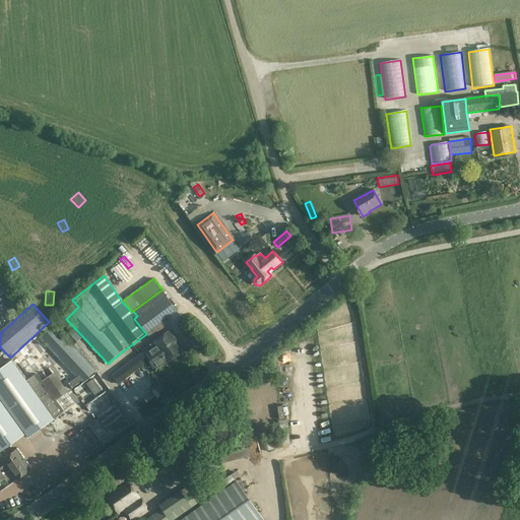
[(73,347),(75,345),(81,339),(64,321),(57,329),(68,341),(73,347)]
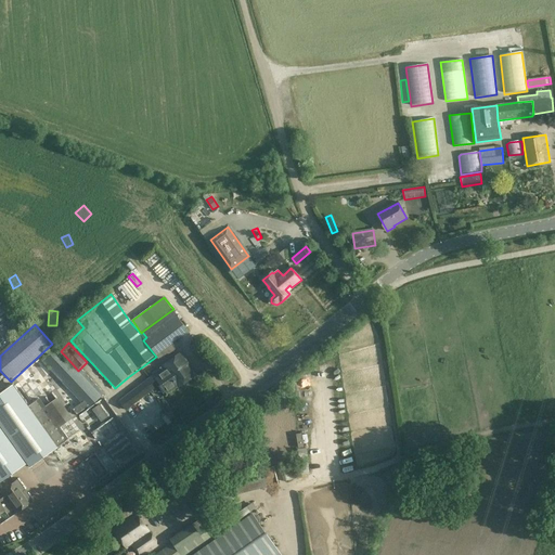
[(104,395),(80,369),(78,371),(73,364),(61,351),(56,347),(54,349),(52,351),(50,353),(44,359),(42,361),(89,410),(102,398),(102,397),(104,395)]
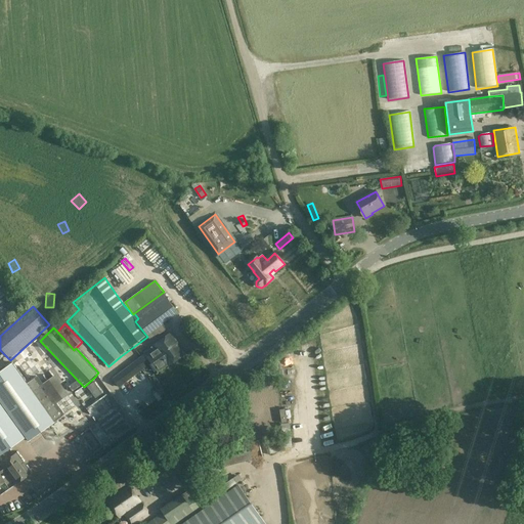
[(168,363),(169,365),(169,366),(185,355),(171,335),(156,346),(156,347),(157,347),(158,349),(164,357),(164,358),(168,363)]
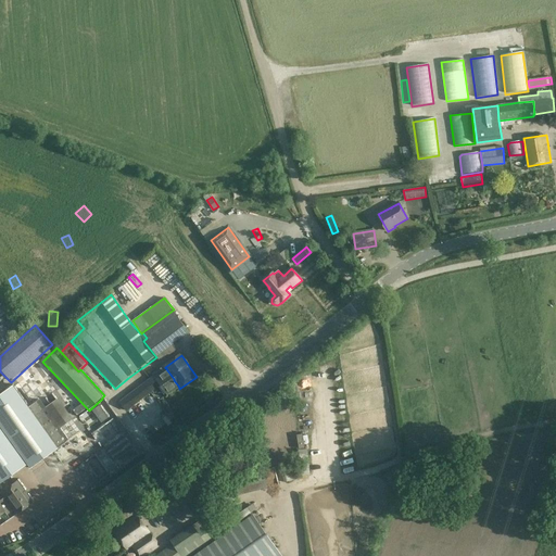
[(153,376),(154,377),(161,387),(161,386),(168,395),(179,388),(178,386),(174,380),(174,379),(167,370),(166,368),(165,368),(165,367),(153,376)]
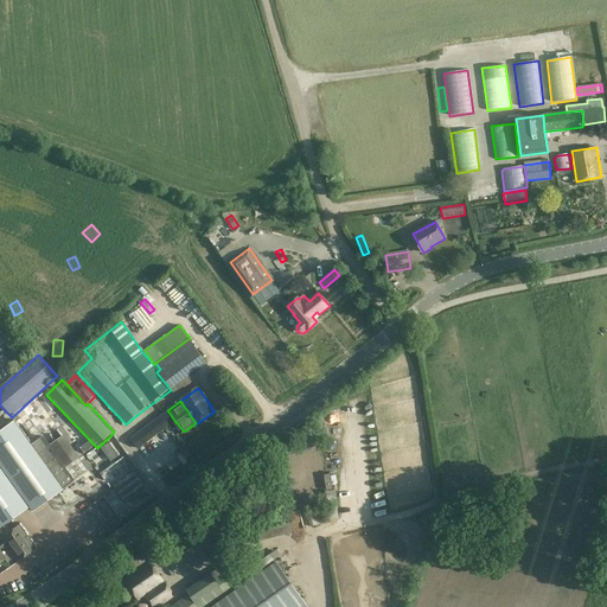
[(176,422),(168,411),(132,440),(139,449),(152,440),(176,422)]
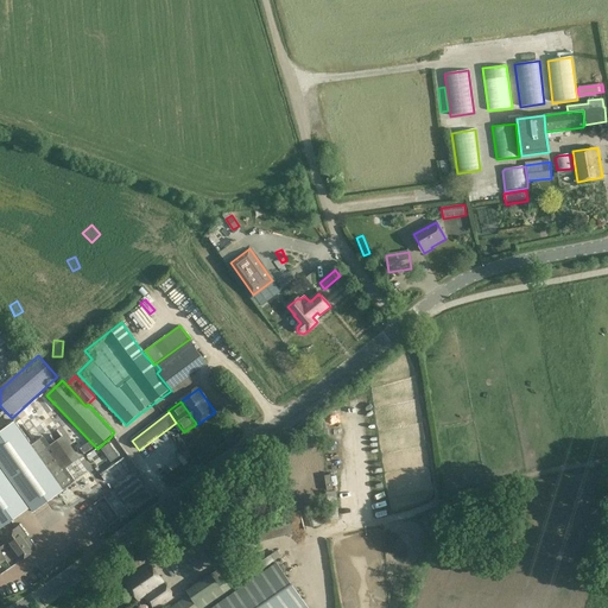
[(0,531),(0,530),(0,514),(23,499),(29,507),(27,508),(29,511),(31,510),(33,513),(35,513),(33,511),(62,491),(63,493),(64,492),(63,491),(62,489),(63,489),(74,481),(65,469),(80,458),(63,436),(54,443),(50,445),(43,437),(31,445),(21,432),(14,423),(13,423),(14,425),(0,435),(0,531)]
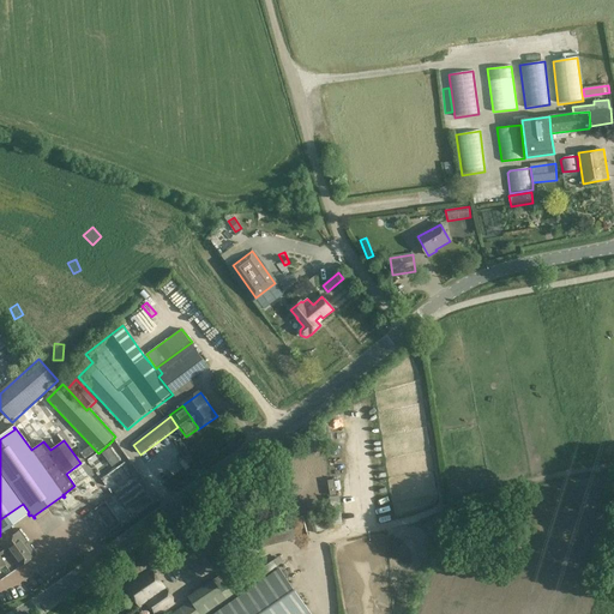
[(331,444),(332,455),(344,453),(343,443),(331,444)]
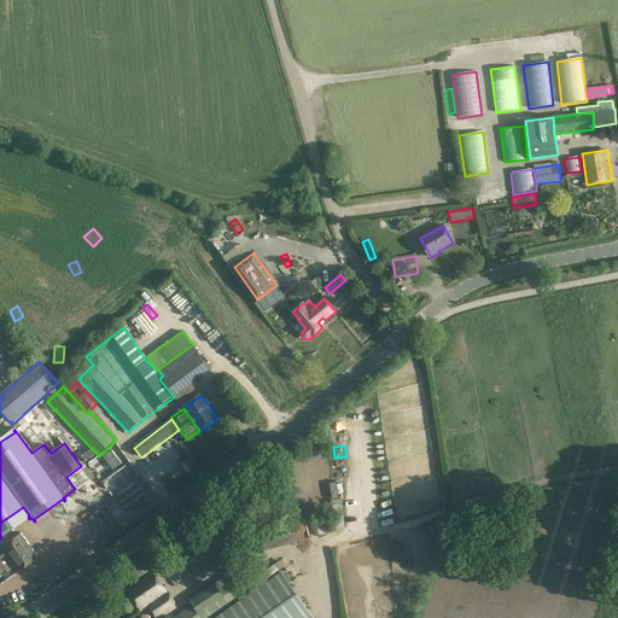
[(122,464),(112,449),(104,455),(114,470),(122,464)]
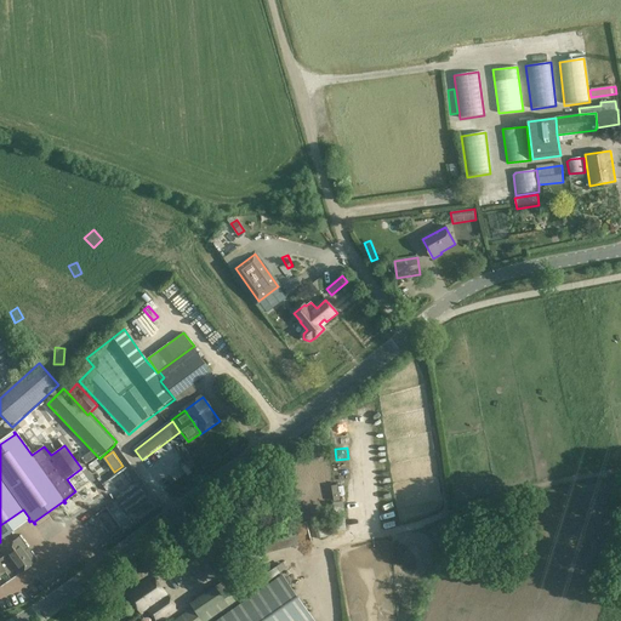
[(180,460),(174,466),(167,460),(155,474),(170,486),(174,482),(171,478),(184,463),(180,460)]
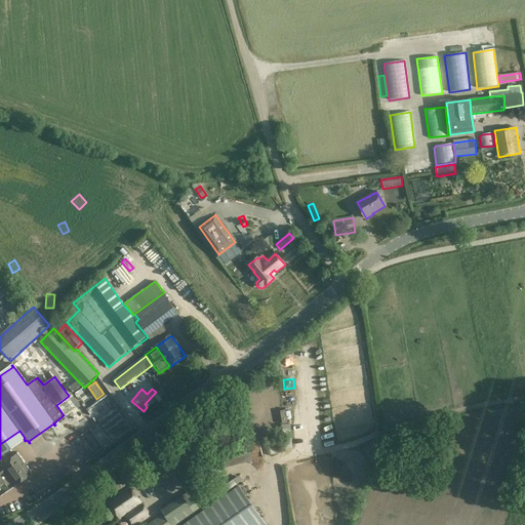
[(296,393),(286,393),(286,413),(296,413),(296,393)]
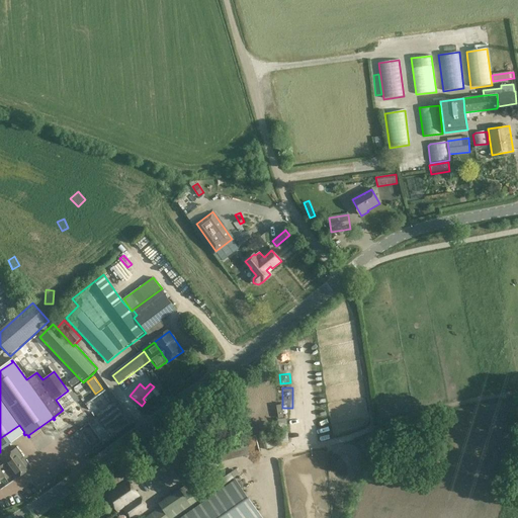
[(286,418),(278,419),(281,443),(289,442),(286,418)]
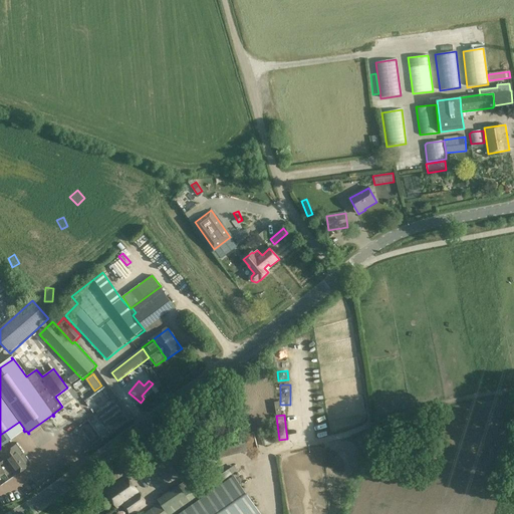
[(215,459),(247,451),(244,435),(212,443),(215,459)]
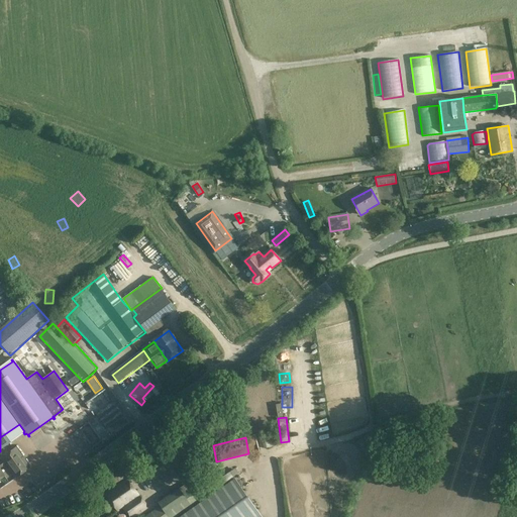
[(187,439),(168,452),(138,472),(149,489),(156,485),(158,488),(170,480),(171,480),(201,459),(187,439)]
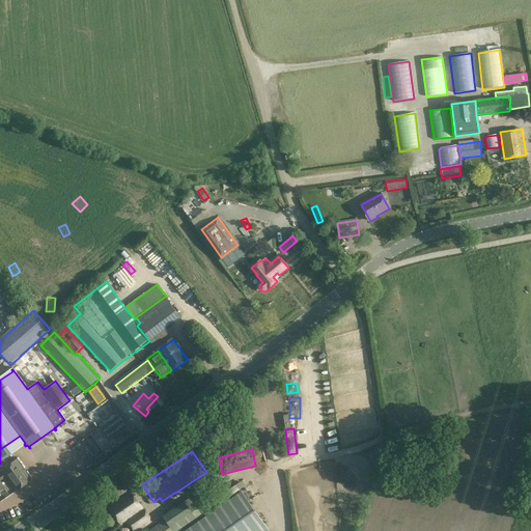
[(4,475),(6,478),(17,493),(33,481),(18,459),(1,471),(4,475)]
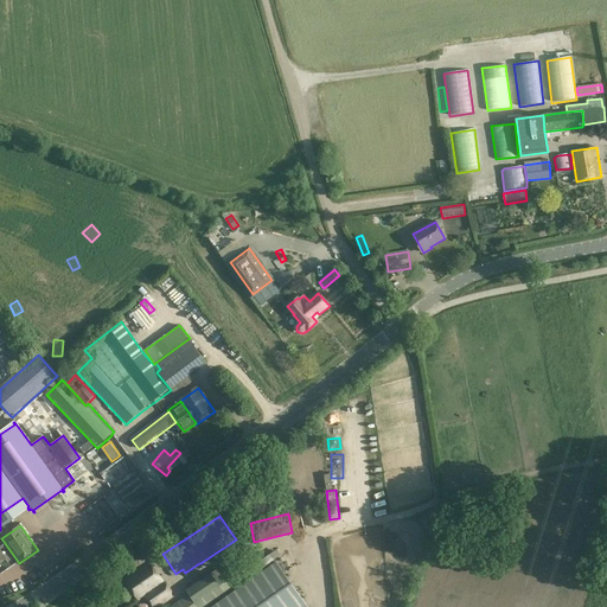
[(142,550),(122,563),(129,573),(136,567),(138,568),(149,560),(142,550)]
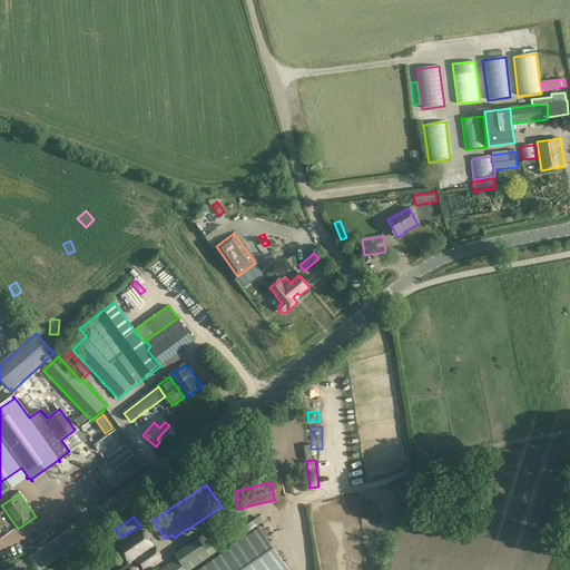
[(216,530),(199,541),(213,559),(228,548),(239,540),(234,531),(231,533),(224,524),(216,530)]
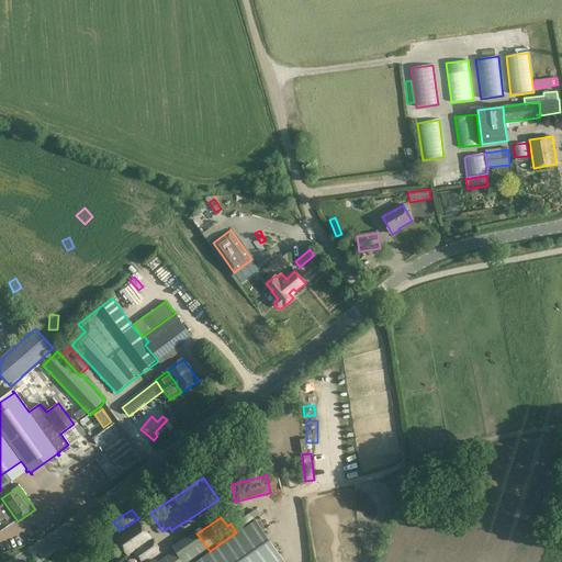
[(138,520),(114,538),(128,557),(134,552),(139,561),(145,561),(158,553),(149,540),(152,539),(138,520)]
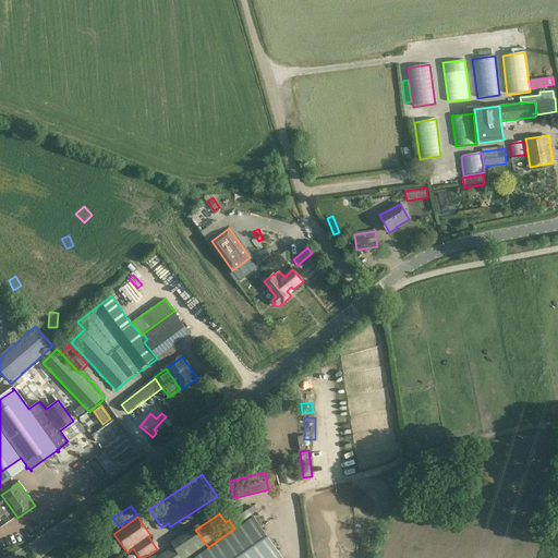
[(283,557),(255,517),(195,557),(283,557)]
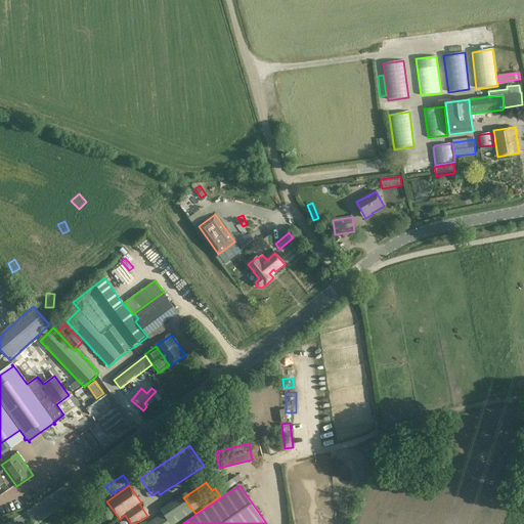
[(180,523),(195,514),(183,497),(182,495),(161,510),(163,513),(170,523),(180,523)]
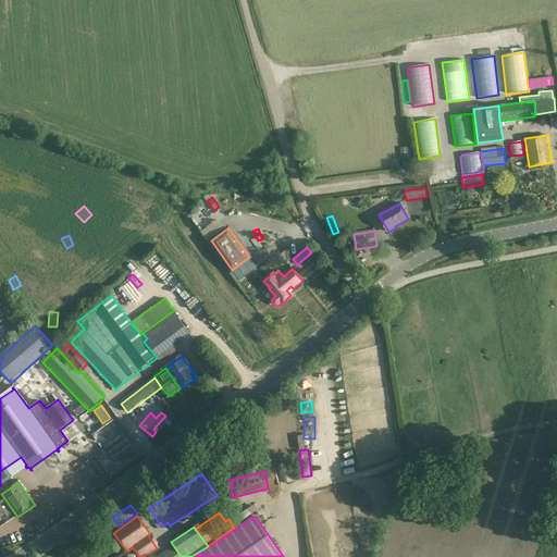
[(181,556),(173,545),(156,556),(181,556)]
